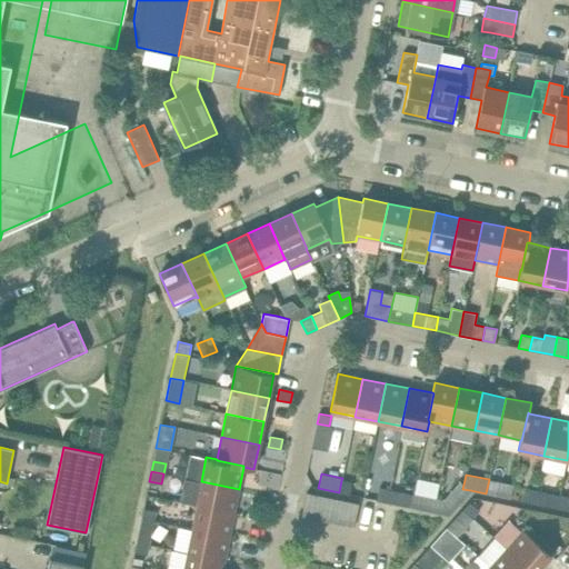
[(513,483),(489,479),(486,493),(510,498),(513,483)]
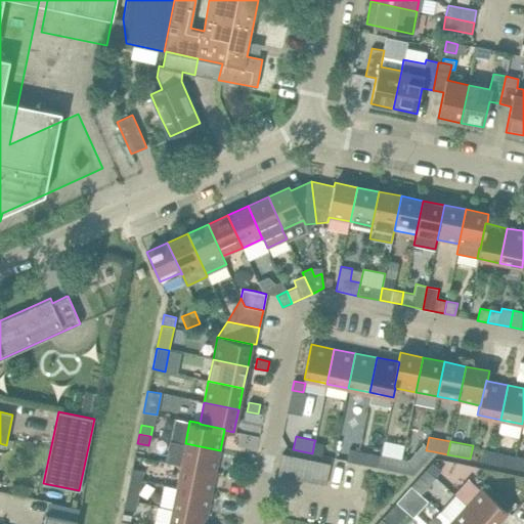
[(324,444),(314,442),(312,453),(322,455),(324,444)]
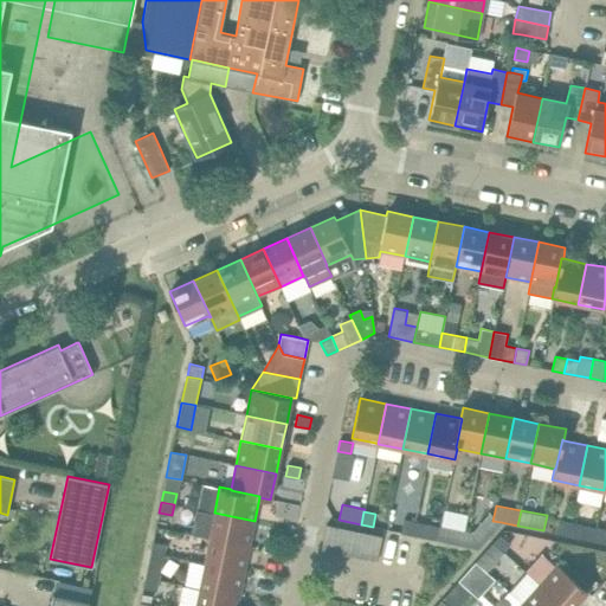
[(478,548),(501,522),(492,521),(494,516),(490,511),(472,532),(465,530),(462,545),(478,548)]
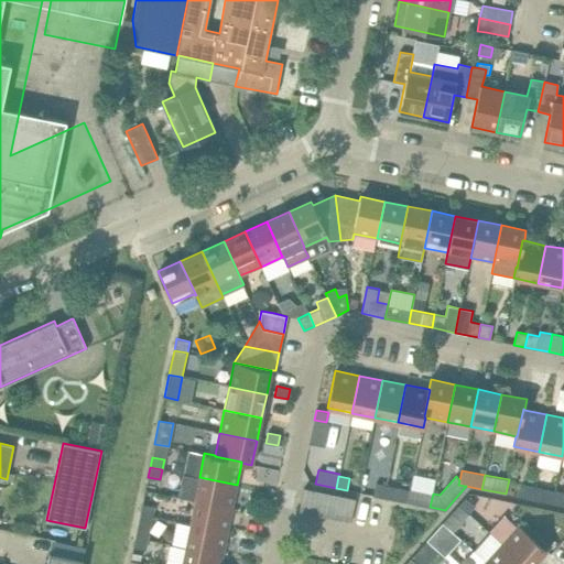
[(231,509),(237,485),(199,477),(194,501),(231,509)]
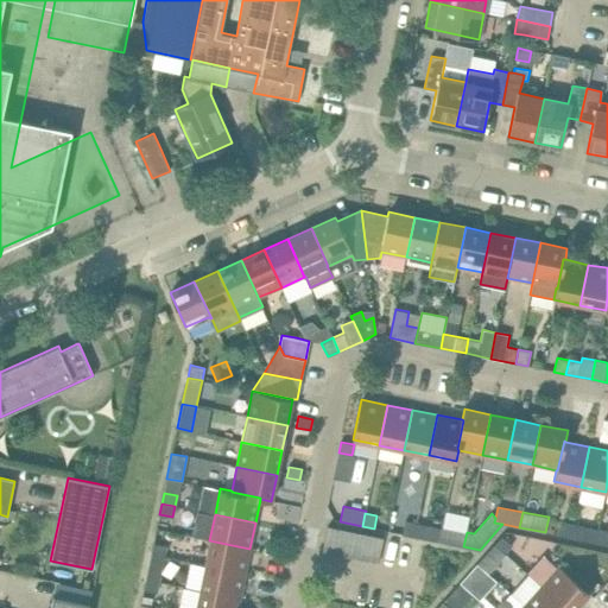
[(413,537),(416,524),(405,521),(403,534),(413,537)]
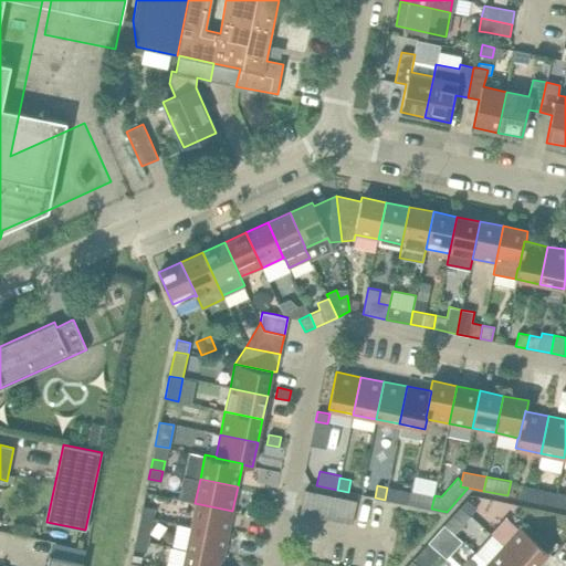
[(531,500),(533,489),(523,486),(521,499),(531,500)]
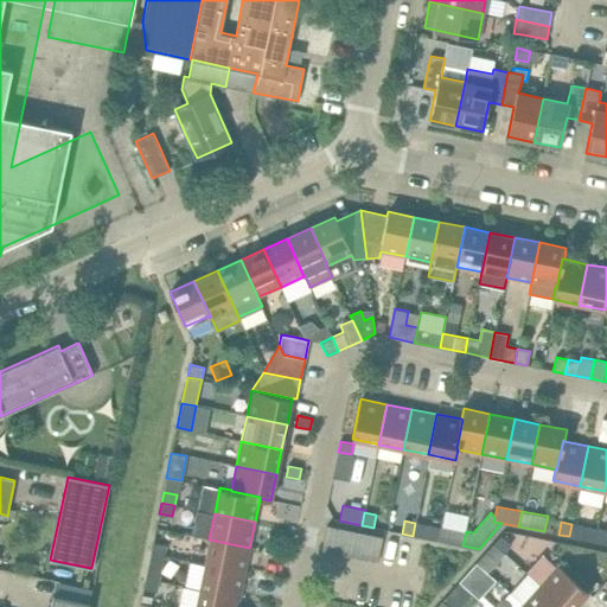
[(426,525),(415,523),(413,536),(423,538),(426,525)]
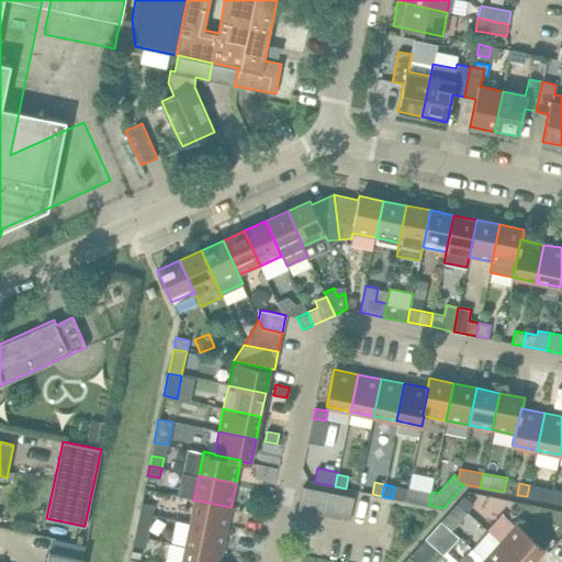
[(539,486),(529,485),(527,496),(537,498),(539,486)]
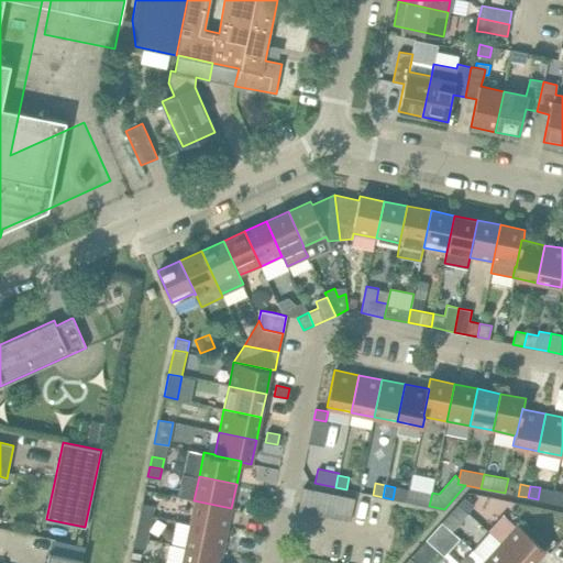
[(311,512),(316,490),(304,487),(298,510),(311,512)]
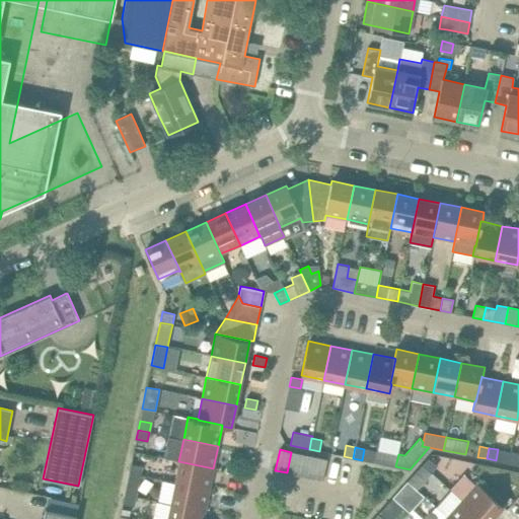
[(395,466),(398,454),(377,449),(374,462),(395,466)]
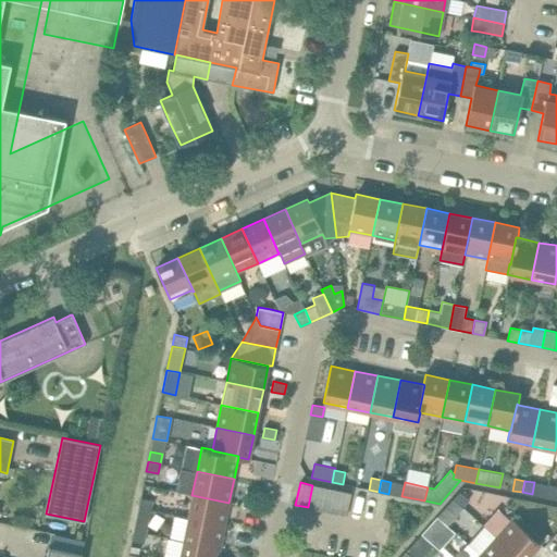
[(321,510),(325,487),(312,485),(308,507),(321,510)]
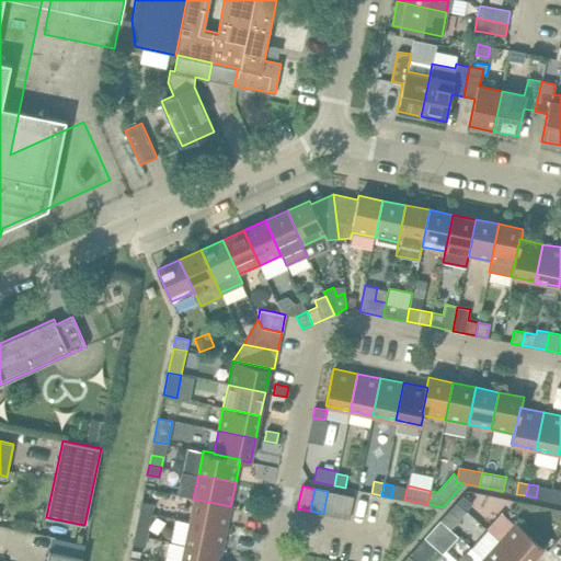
[(549,501),(559,503),(560,493),(560,490),(551,489),(549,501)]
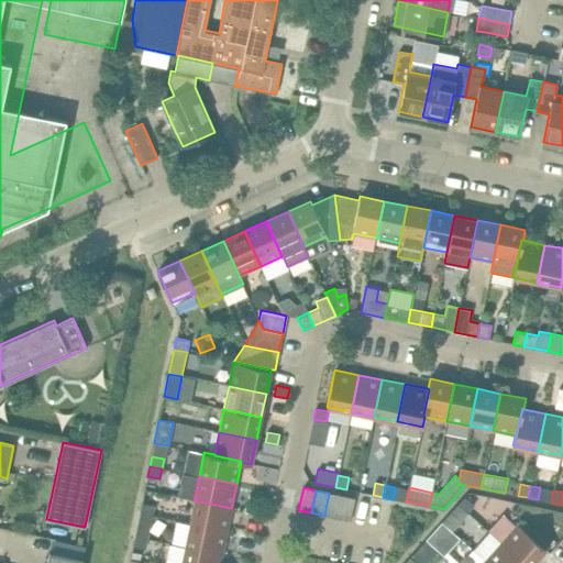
[(338,518),(342,495),(329,493),(324,516),(338,518)]
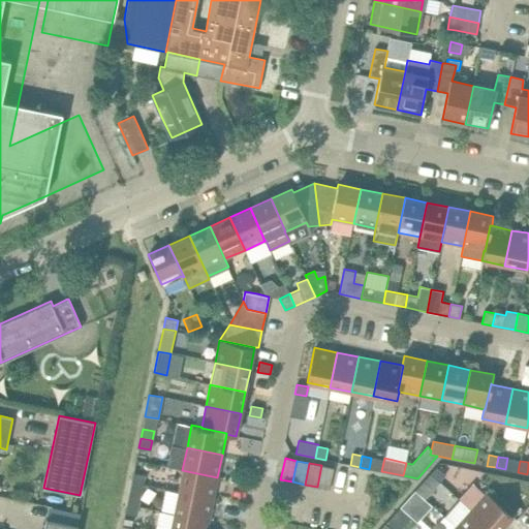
[(334,468),(321,465),(317,487),(329,490),(334,468)]
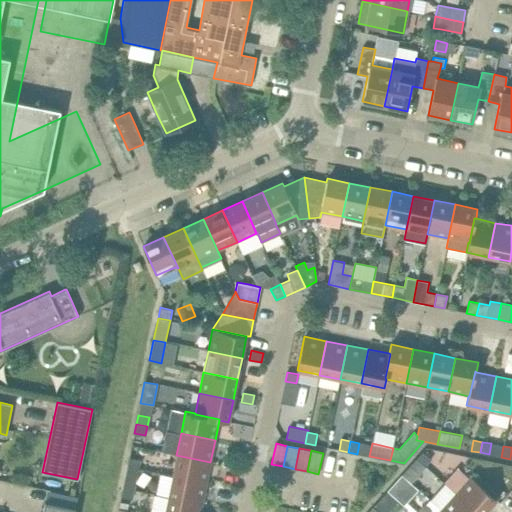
[(422,451),(416,458),(424,466),(431,459),(422,451)]
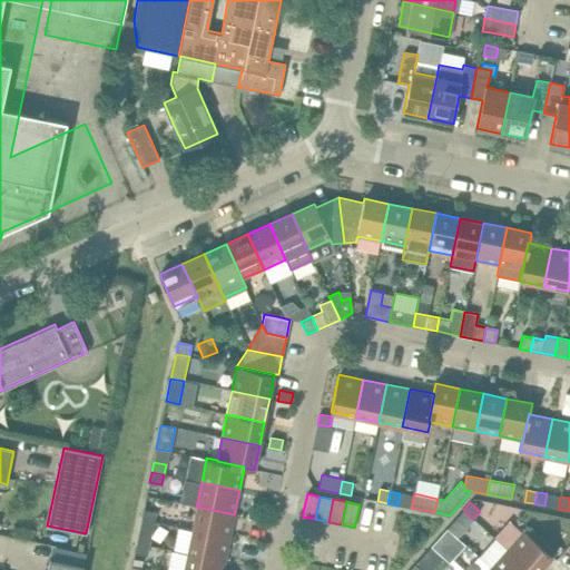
[(229,538),(234,514),(196,507),(192,530),(229,538)]
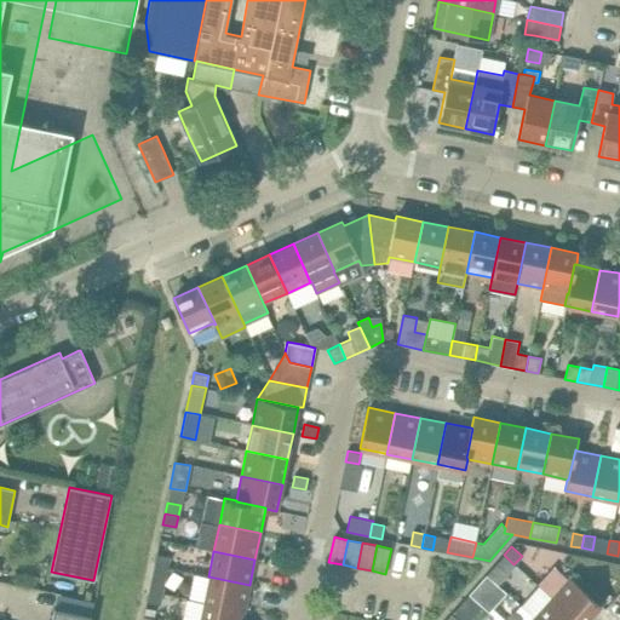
[(170,556),(156,554),(154,564),(167,568),(170,556)]
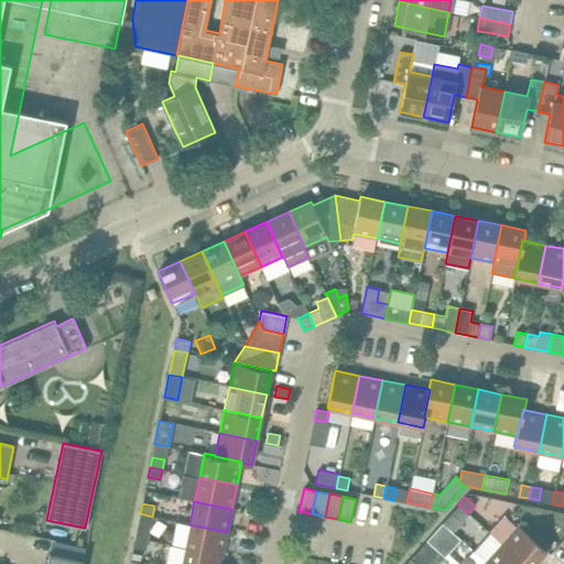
[(468,513),(467,513),(458,505),(443,522),(453,531),(468,513)]
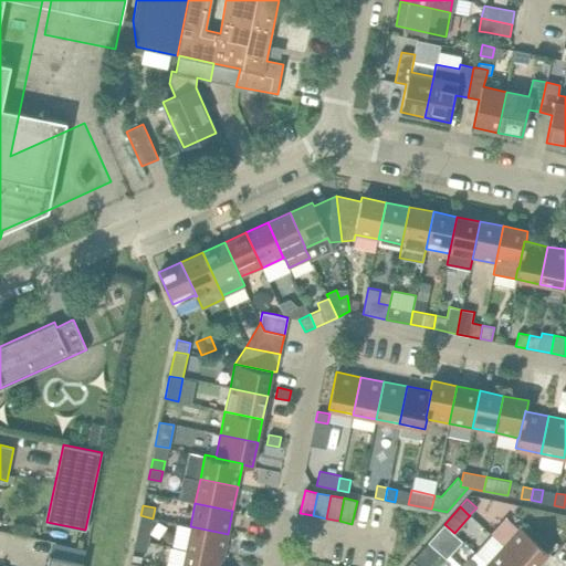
[(223,557),(228,534),(190,526),(185,549),(223,557)]
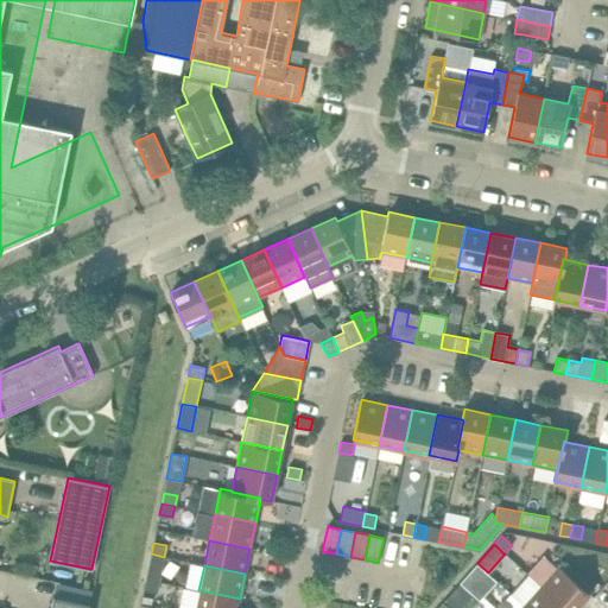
[(575,607),(589,593),(571,577),(558,565),(540,586),(565,607),(575,607)]
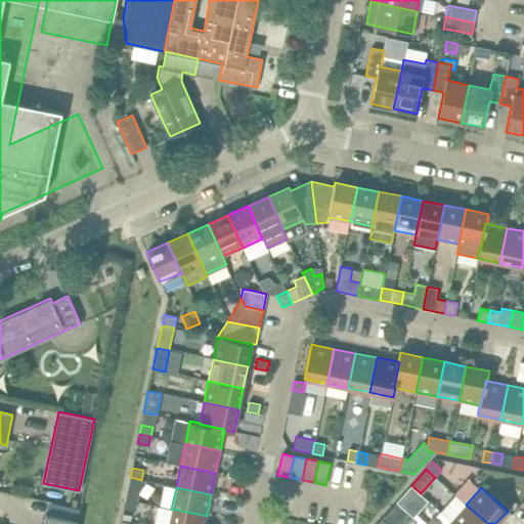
[(138,492),(127,490),(125,499),(137,501),(138,492)]
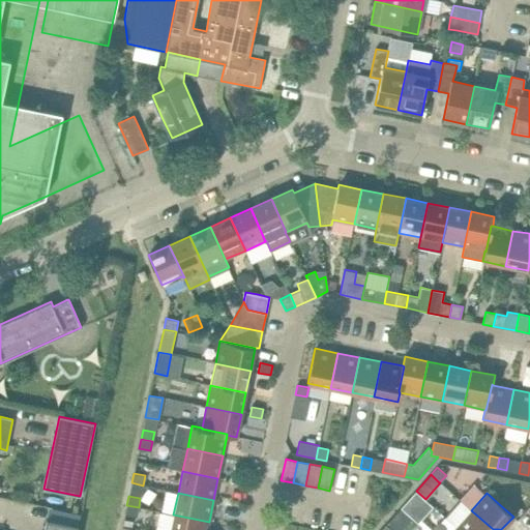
[(137,517),(139,507),(126,505),(125,514),(137,517)]
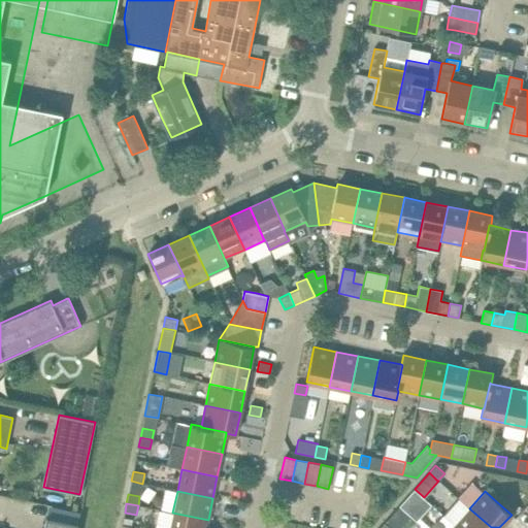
[(457,527),(491,527),(469,508),(455,525),(457,527)]
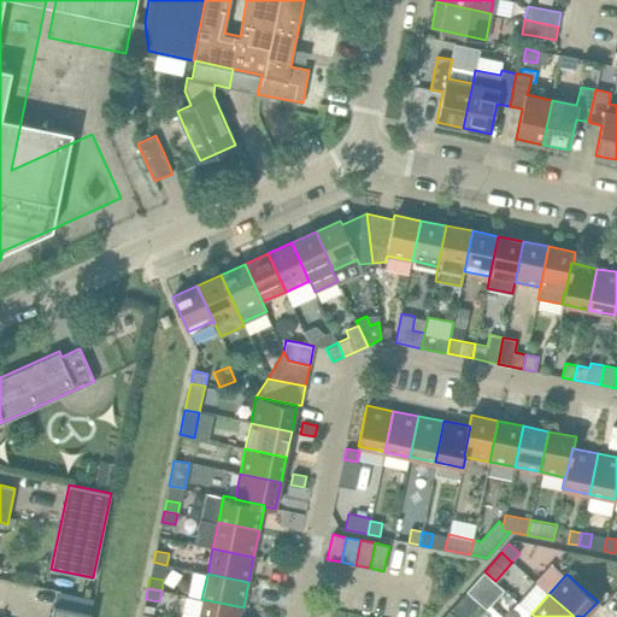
[(240,616),(244,607),(201,599),(198,616),(240,616)]
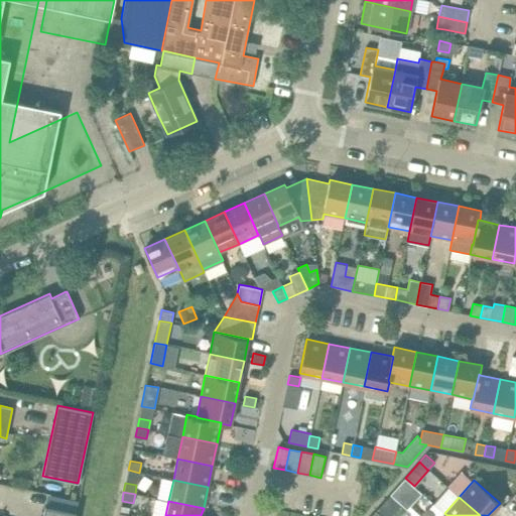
[(75,515),(76,512),(44,506),(42,515),(75,515)]
